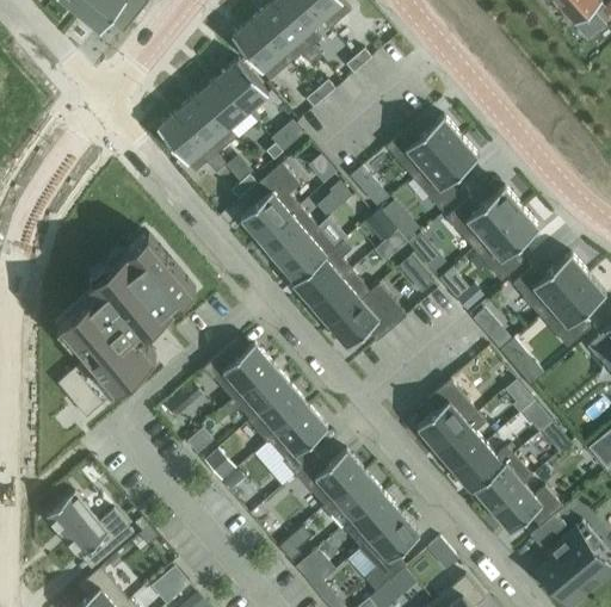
[(61,0),(79,14),(90,0),(61,0)]
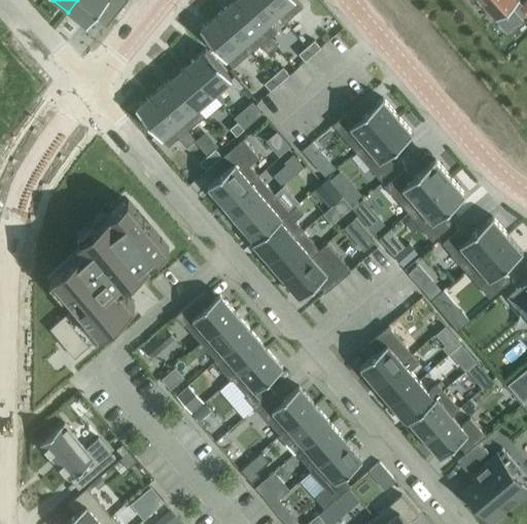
[(109,0),(77,0),(68,12),(88,28),(110,0),(109,0)]
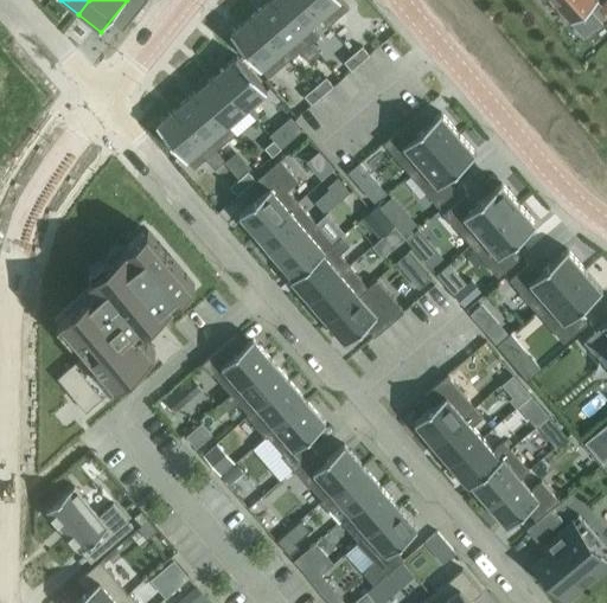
[(310,29),(319,20),(301,0),(272,0),(270,1),(311,46),(319,39),(310,29)]
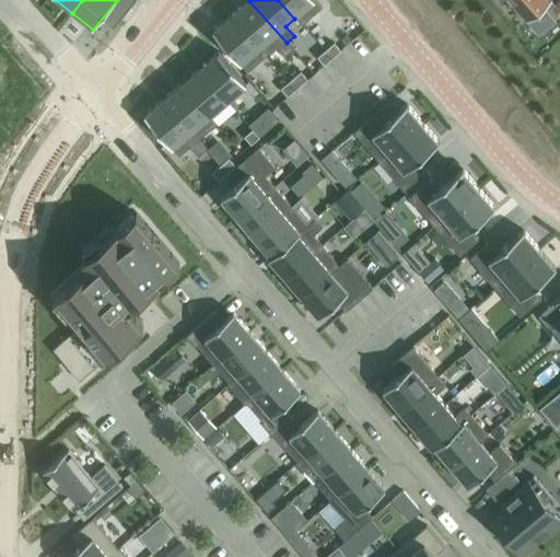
[(278,0),(294,19),(302,27),(322,10),(312,0),(278,0)]
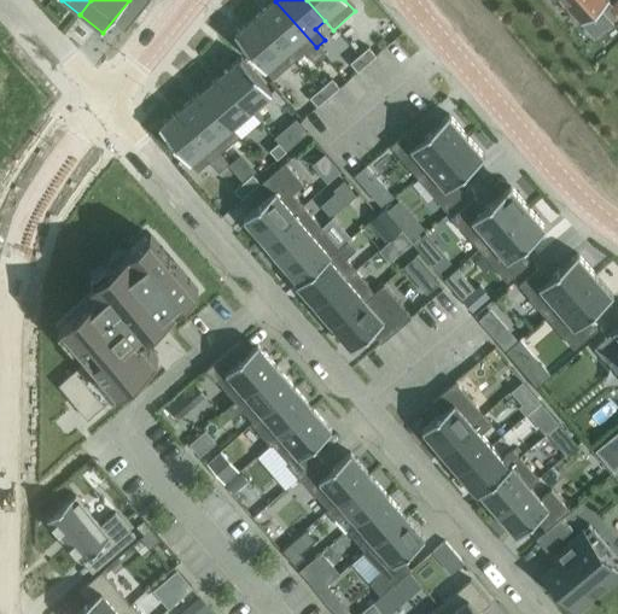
[(608,3),(606,0),(551,0),(553,3),(555,0),(558,0),(581,27),(582,25),(594,39),(611,24),(610,23),(617,16),(617,0),(612,7),(608,3)]
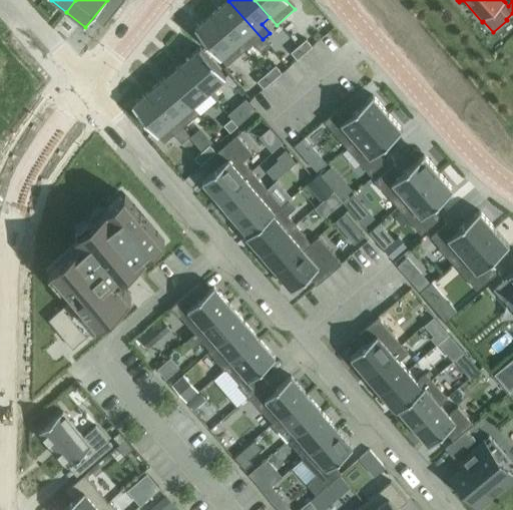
[(228,1),(211,15),(243,52),(252,44),(261,53),(269,47),(263,39),(228,1)]
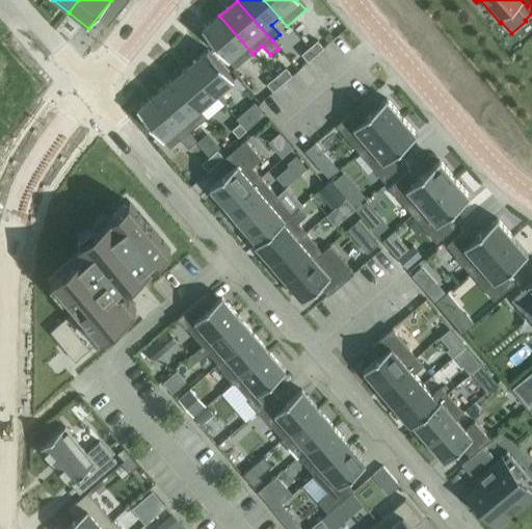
[(235,70),(253,54),(219,16),(202,31),(235,70)]
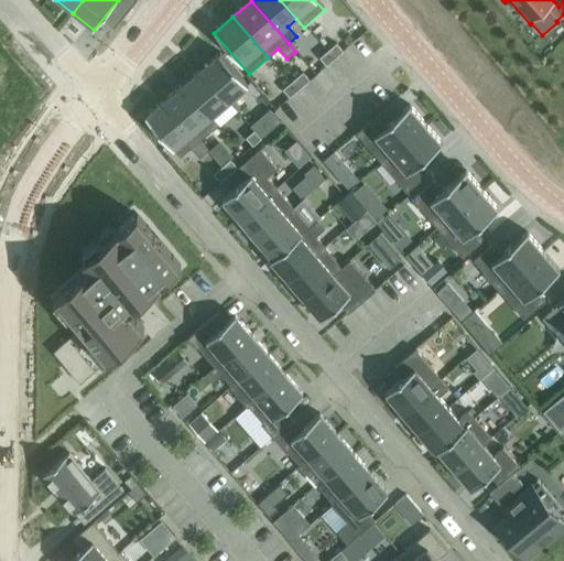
[(335,61),(343,53),(336,44),(327,52),(335,61)]
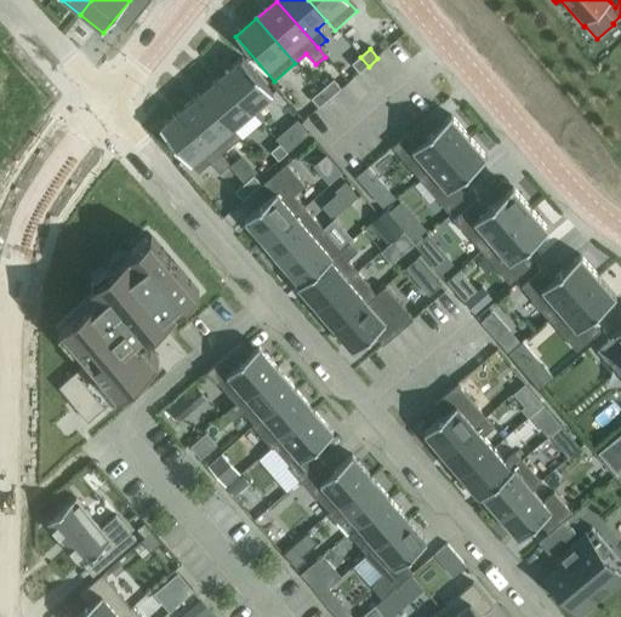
[(360,57),(352,64),(359,74),(369,67),(360,57)]
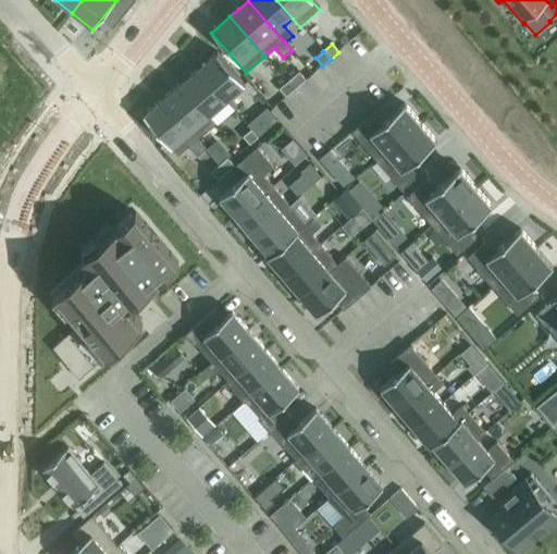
[(199,69),(226,101),(245,85),(217,53),(199,69)]
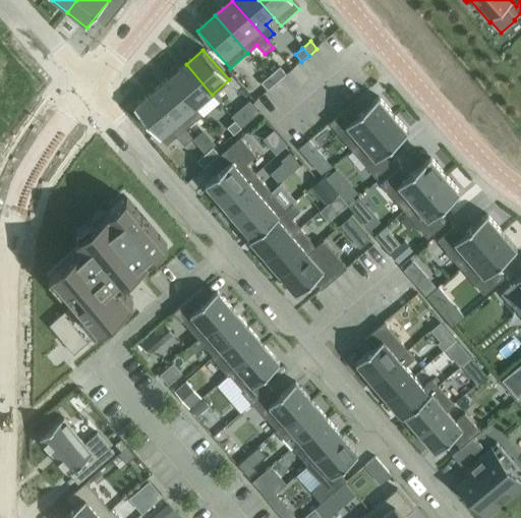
[(212,95),(186,64),(169,78),(195,109),(212,95)]
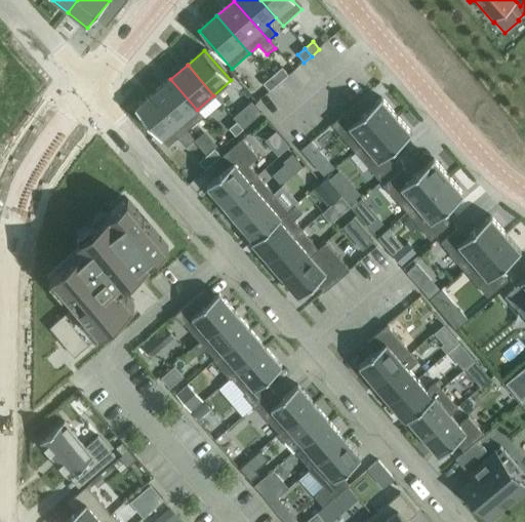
[(281,69),(271,78),(277,85),(288,76),(281,69)]
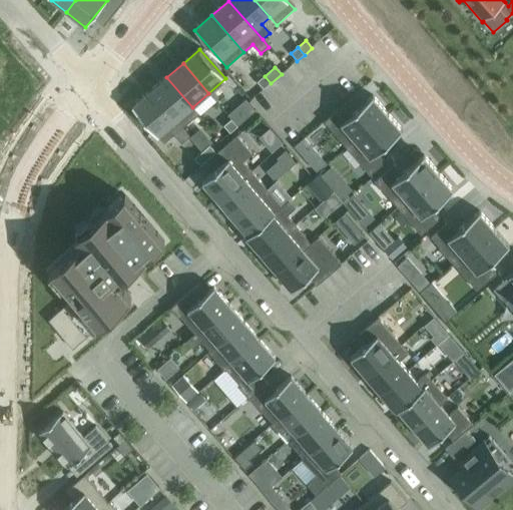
[(265,76),(257,82),(264,90),(271,83),(265,76)]
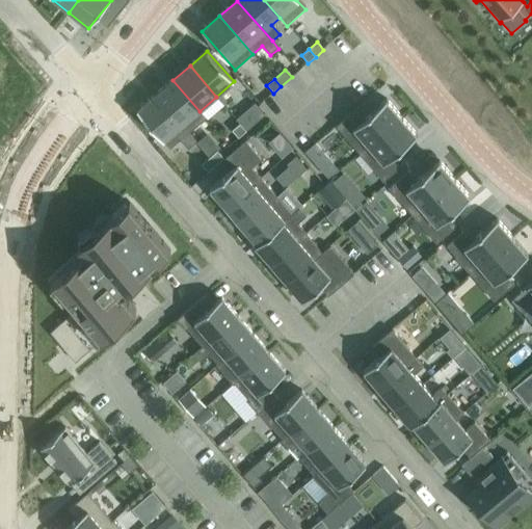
[(206,120),(200,111),(173,80),(155,96),(188,134),(206,120)]
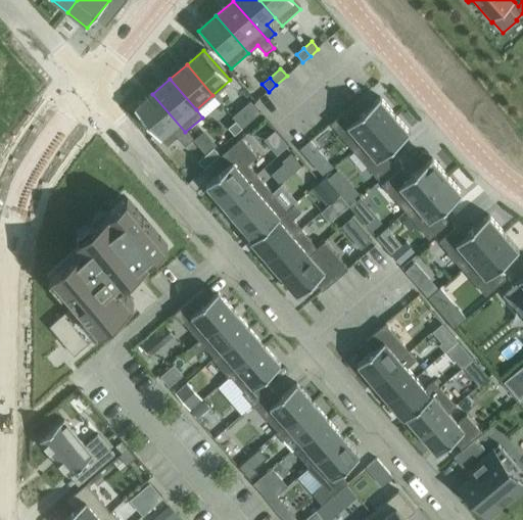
[(193,141),(185,132),(152,94),(134,109),(167,147),(177,139),(184,148),(193,141)]
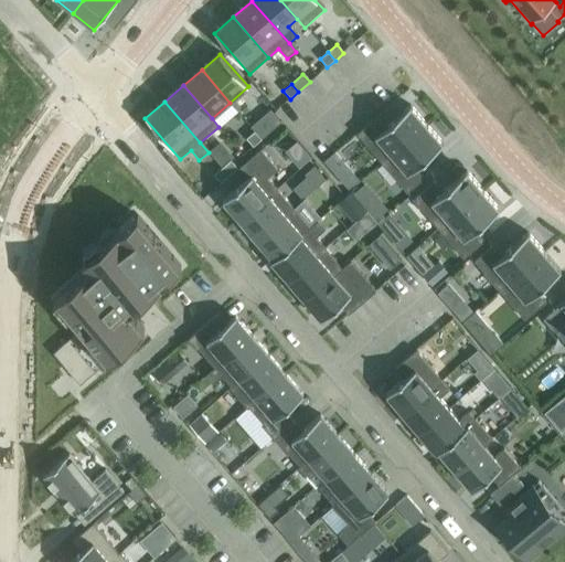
[(377,117),(356,136),(382,165),(426,126),(409,107),(386,128),(377,117)]
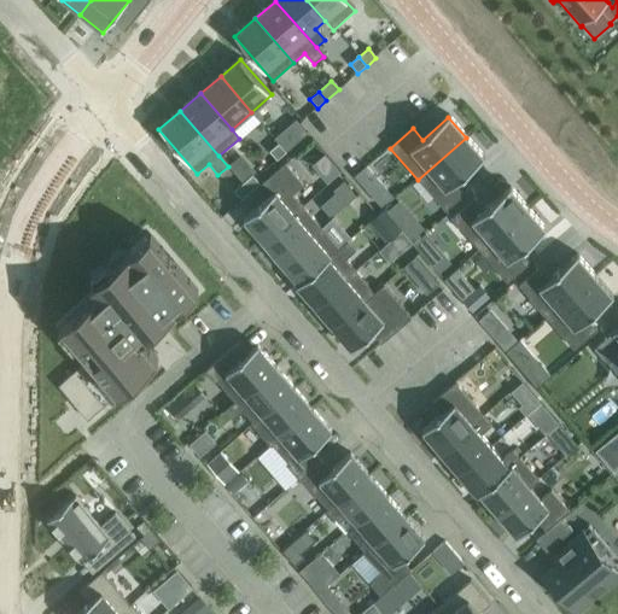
[(283,135),(275,141),(279,145),(286,155),(293,147),(283,135)]
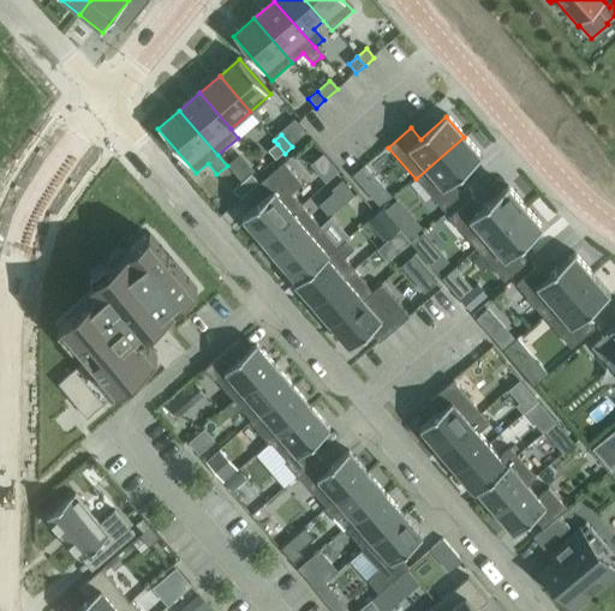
[(416,179),(442,211),(466,192),(457,180),(482,159),(464,137),(416,179)]
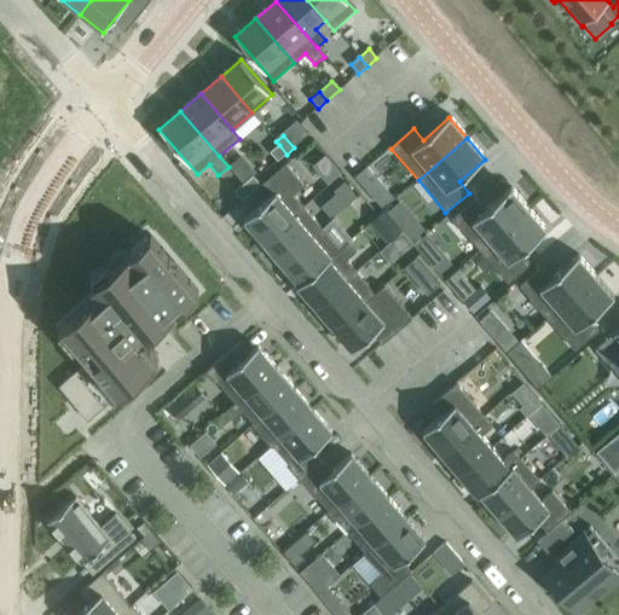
[(279,145),(270,152),(277,162),(287,155),(279,145)]
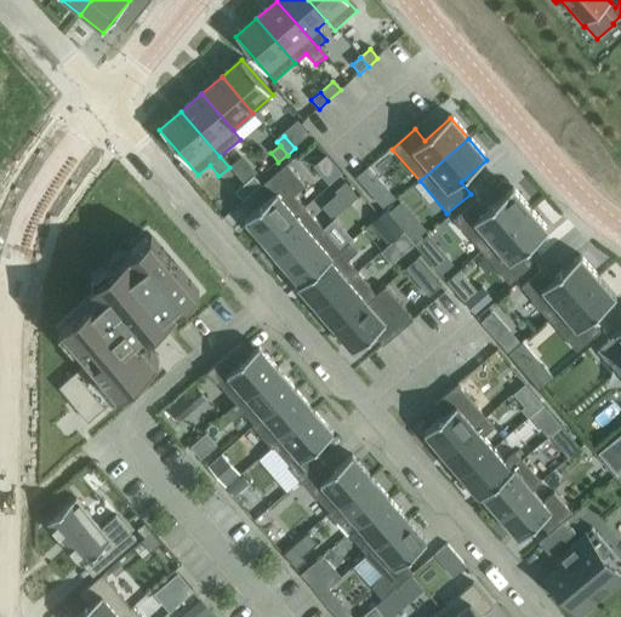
[(305,186),(286,165),(263,184),(273,195),(245,221),(265,243),(307,205),(296,193),(305,186)]
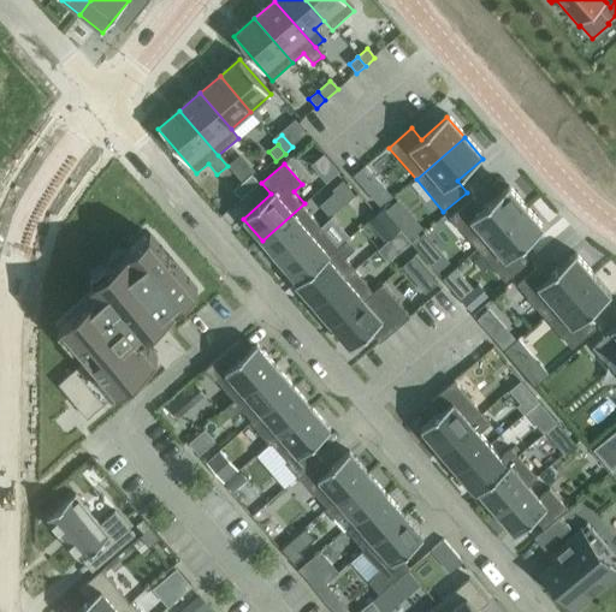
[(252,176),(242,183),(250,192),(260,185),(252,176)]
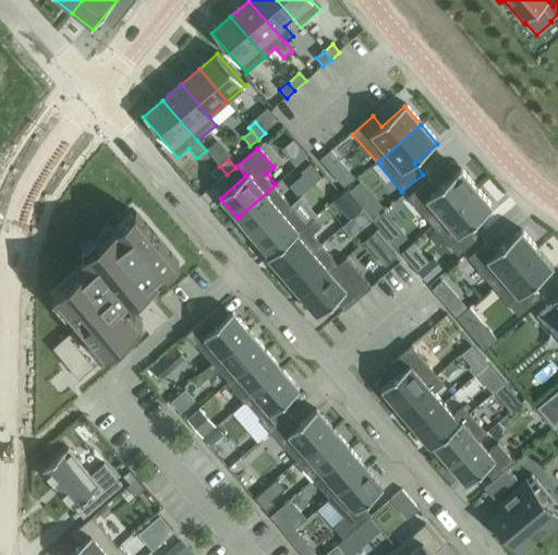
[(219,166),(211,173),(218,182),(227,175),(219,166)]
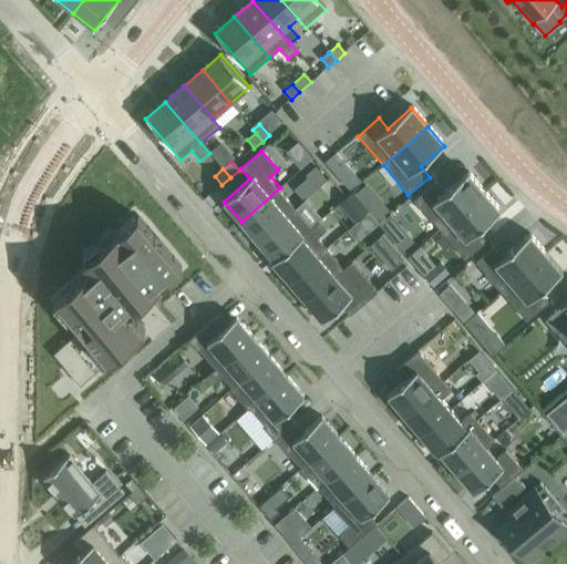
[(315,168),(306,176),(317,190),(326,182),(315,168)]
